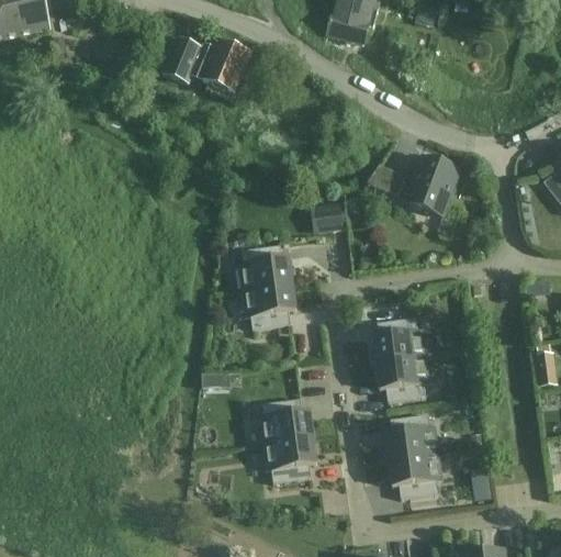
[(0,0),(0,36),(51,26),(45,0),(0,0)]
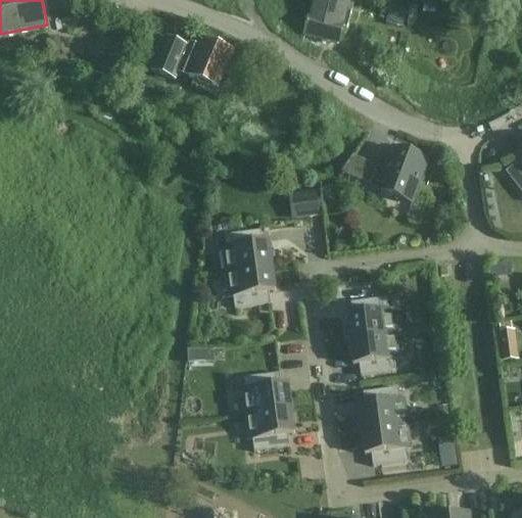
[(349,0),(312,0),(303,32),(338,41),(343,25),(348,26),(354,1),(349,0)]
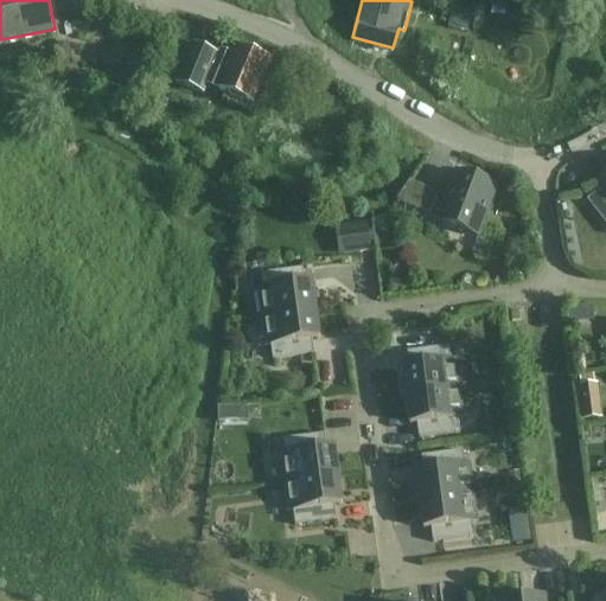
[(205,91),(210,78),(218,52),(219,51),(190,40),(180,66),(174,80),(205,91)]
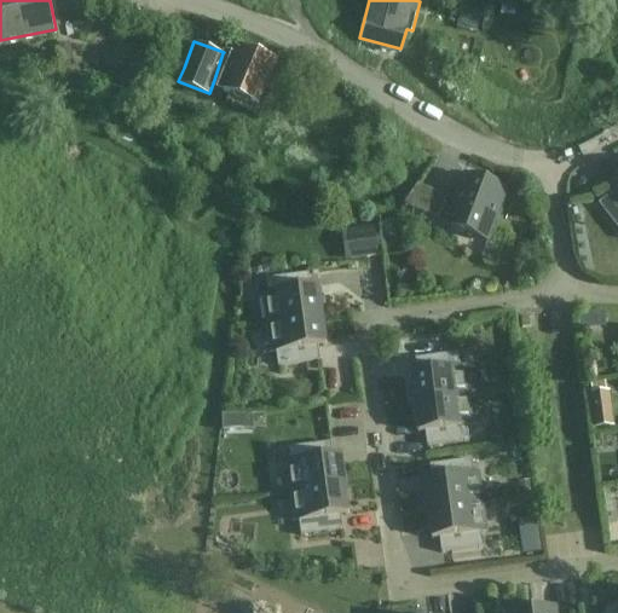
[(235,58),(223,53),(214,80),(225,84),(223,87),(259,102),(276,57),(241,42),(235,58)]
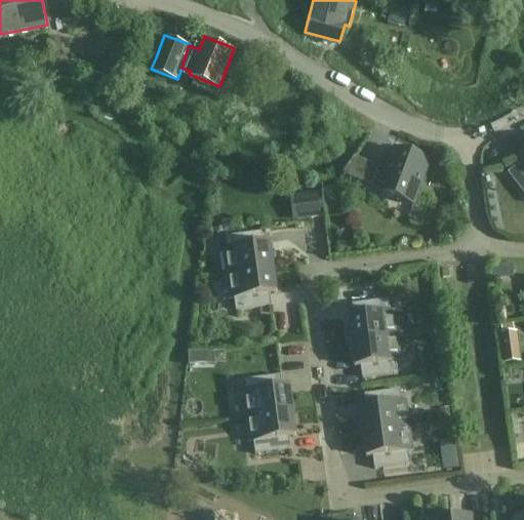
[(378,189),(413,201),(430,158),(395,145),(378,189)]
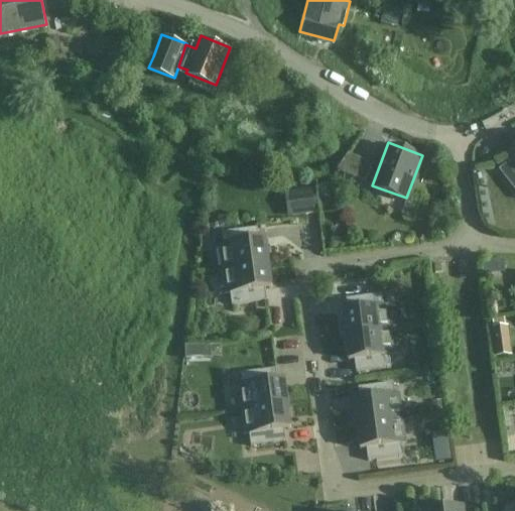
[(348,151),(341,169),(366,178),(373,160),(348,151)]
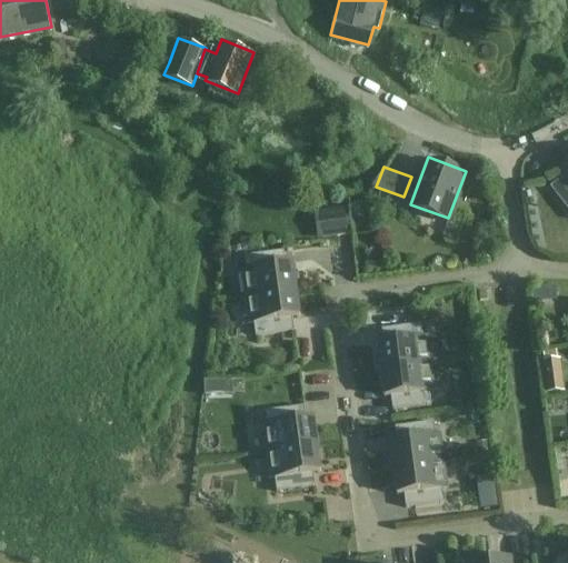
[(349,230),(346,207),(320,210),(322,233),(349,230)]
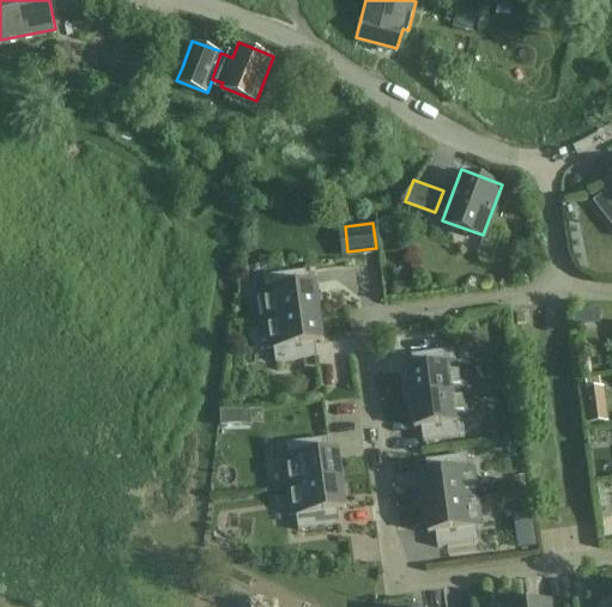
[(262,287),(266,316),(319,309),(315,280),(308,281),(307,267),(265,272),(266,286),(262,287)]
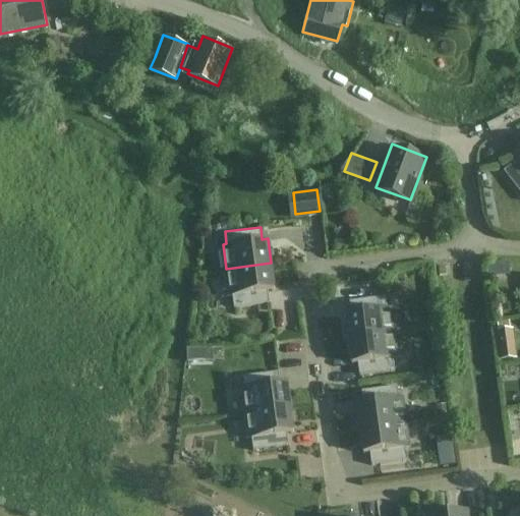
[(275,287),(271,263),(226,269),(229,293),(233,292),(234,304),(270,300),(269,288),(275,287)]
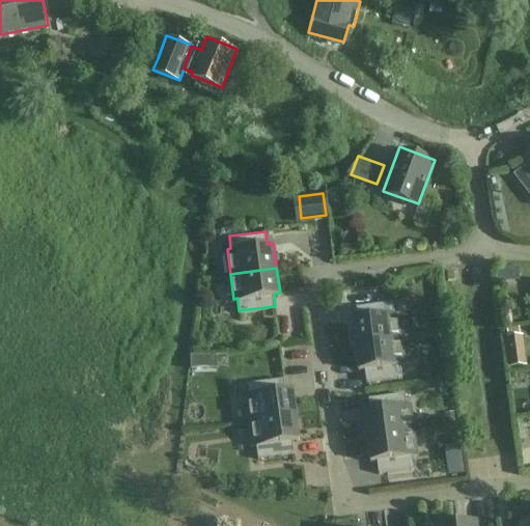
[(352,317),(356,342),(401,336),(398,311),(394,312),(393,300),(357,305),(358,317),(352,317)]
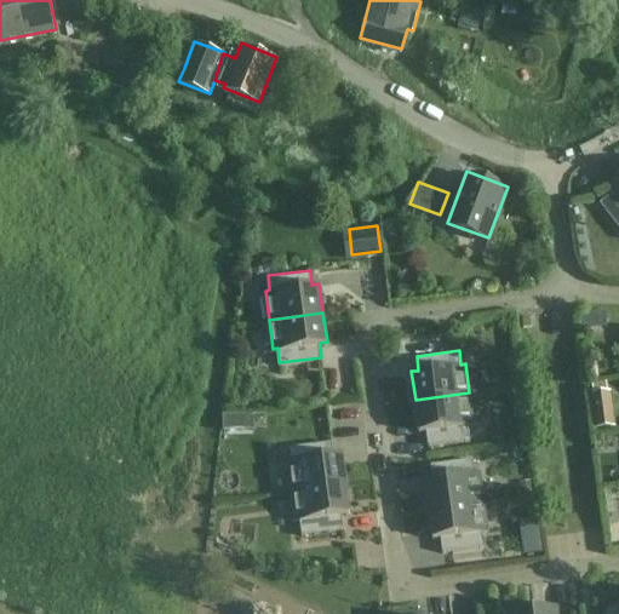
[(611,389),(594,391),(597,424),(614,423),(611,389)]
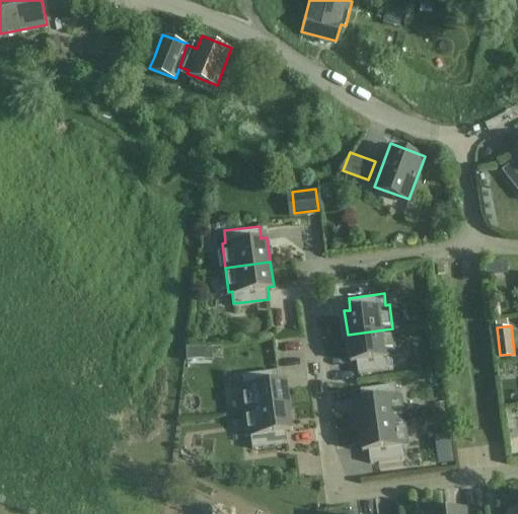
[(396,354),(392,328),(348,335),(351,360),(357,359),(358,371),(393,366),(392,354),(396,354)]
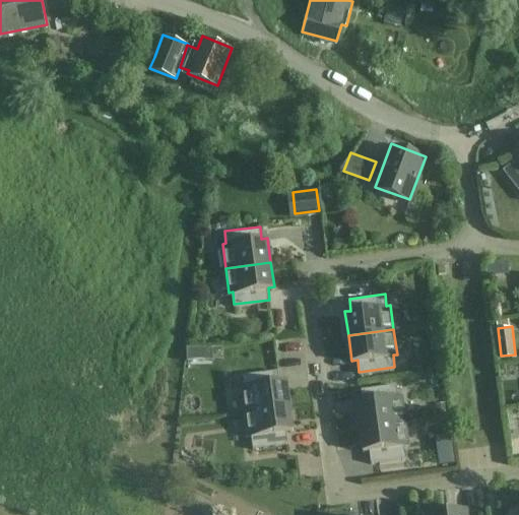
[(241,386),(245,410),(289,404),(286,380),(280,380),(278,369),(244,373),(245,385),(241,386)]
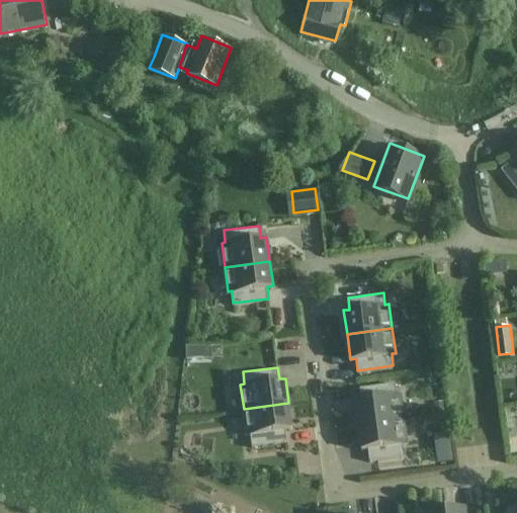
[(355,399),(358,423),(404,417),(401,393),(397,394),(395,381),(360,386),(361,398),(355,399)]
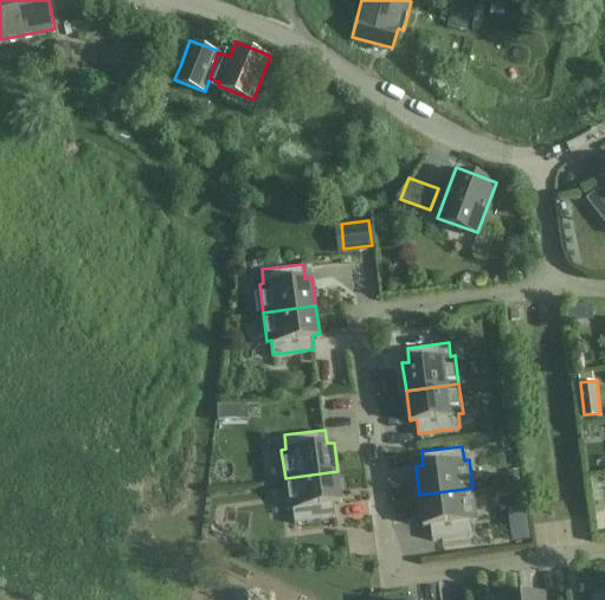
[(342,500),(338,471),(285,478),(289,507),(294,505),(295,520),(336,514),(335,501),(342,500)]
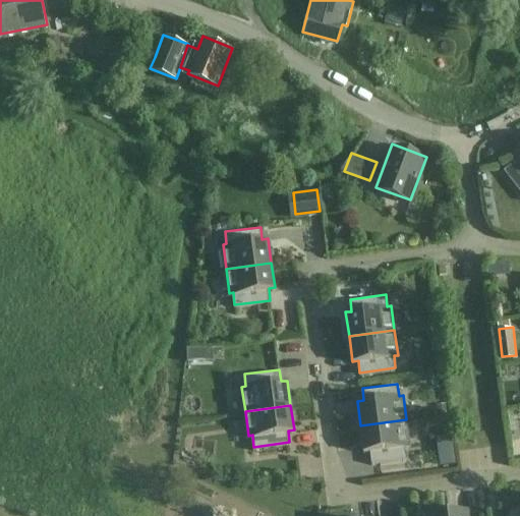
[(409,444),(406,419),(360,425),(364,450),(370,450),(371,461),(407,457),(405,445),(409,444)]
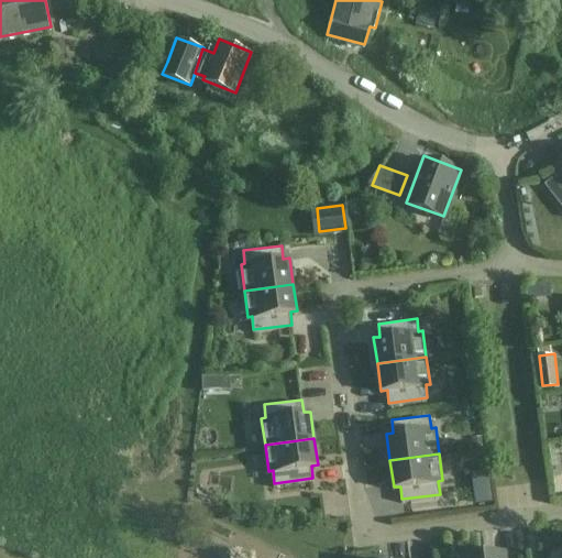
[(478,499),(492,498),(489,480),(476,482),(478,499)]
